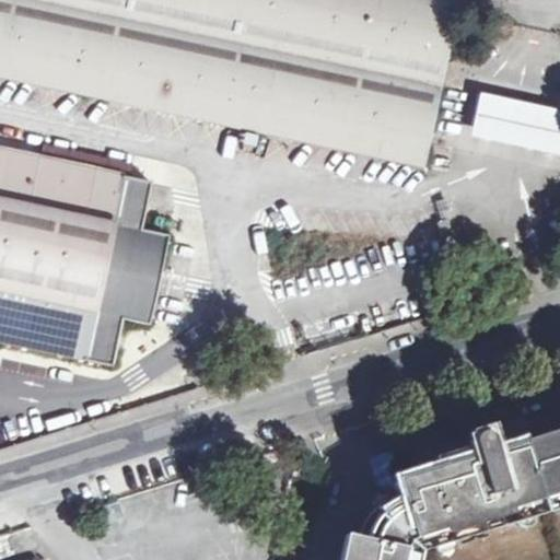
[(438,1),(431,0),(0,0),(0,77),(426,167),(458,6),(457,4),(439,1),(438,1)]
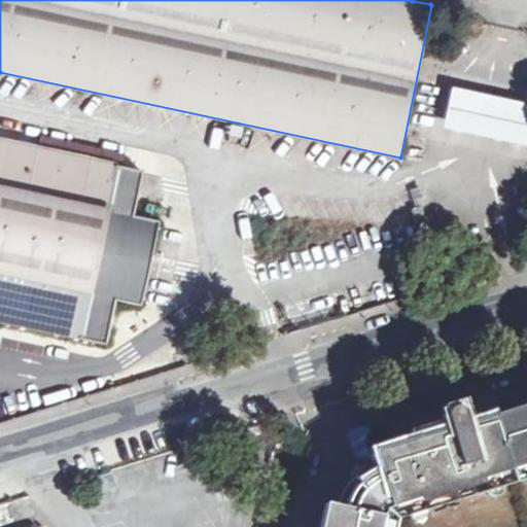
[(526,104),(452,88),(444,131),(526,147),(526,104)]
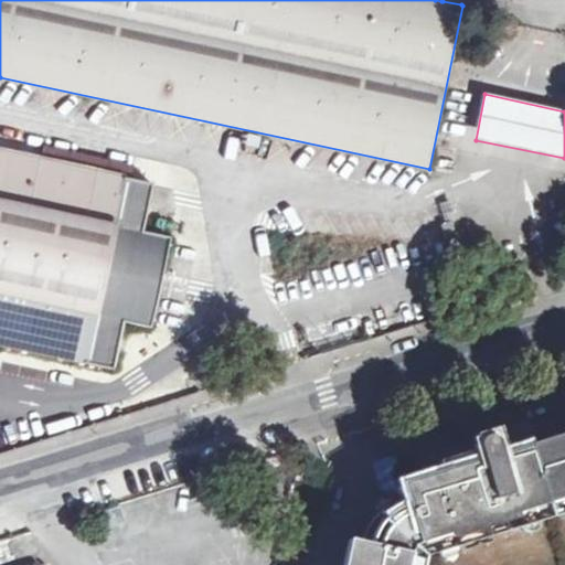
[(0,345),(114,370),(125,321),(151,327),(170,237),(142,232),(153,183),(0,150),(0,345)]
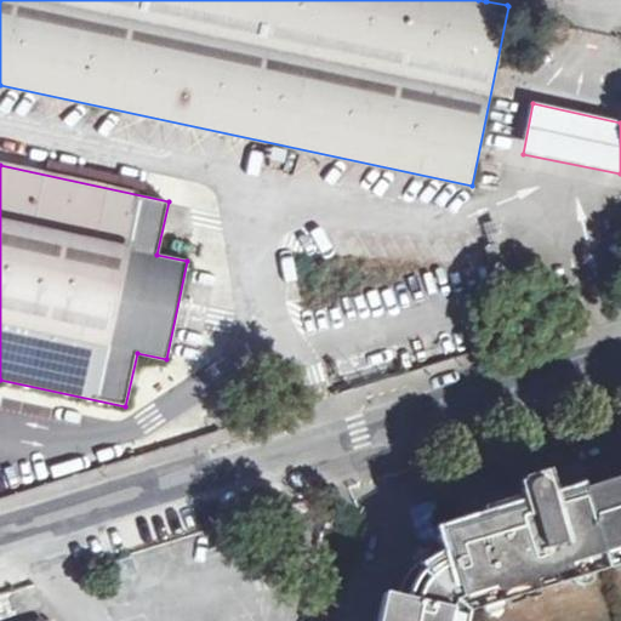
[(524,490),(529,507),(516,511),(442,534),(446,545),(428,553),(419,559),(414,565),(466,613),(620,565),(620,477),(548,501),(543,485),(541,480),(535,479),(530,482),(527,484),(524,490)]
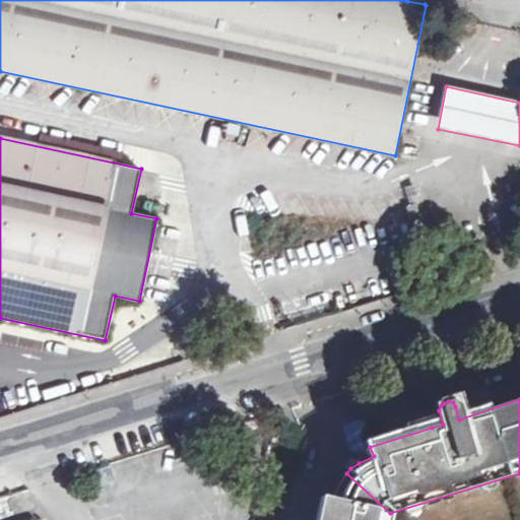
[(388,519),(390,513),(346,473),(341,480),(336,489),(333,499),(323,498),(318,519),(388,519)]
